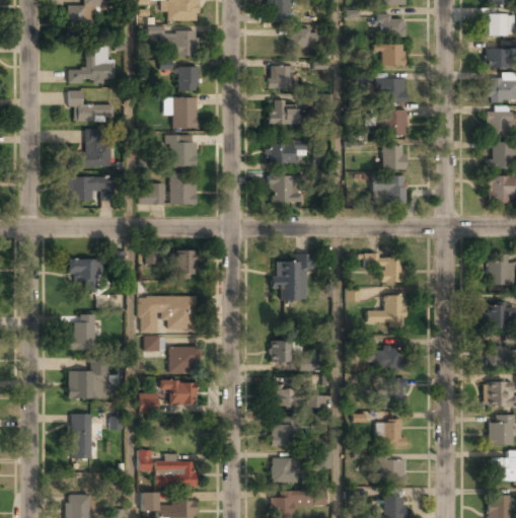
[(68,4),(69,28),(104,27),(103,0),(84,0),(84,4),(68,4)]
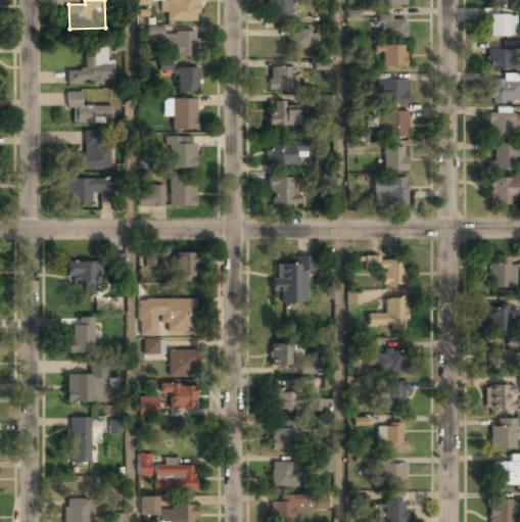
[(167,0),(167,20),(200,20),(200,0),(167,0)]
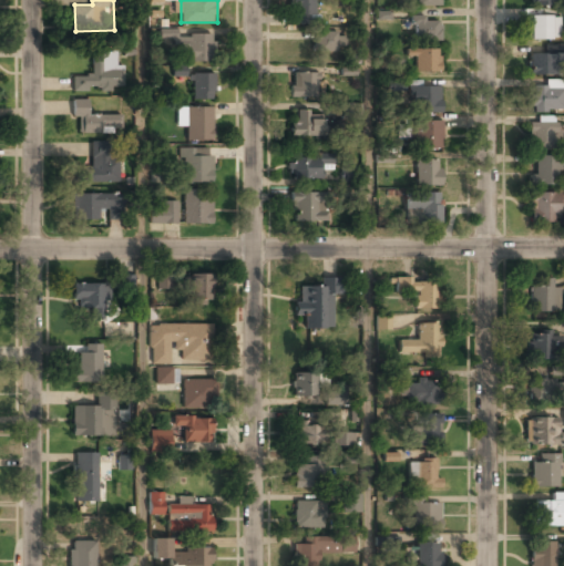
[(294,0),(294,22),(317,22),(317,0),(294,0)]
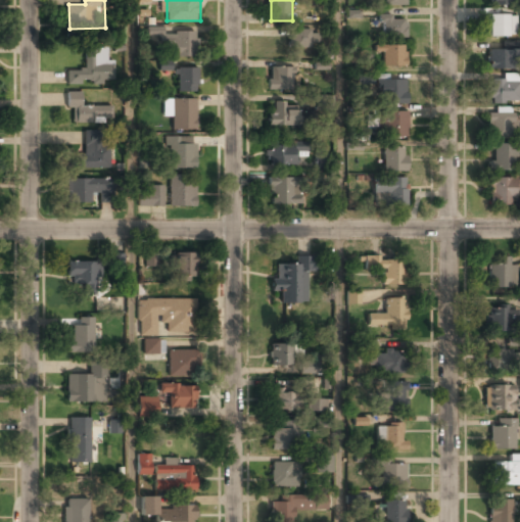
[(517,14),(489,14),(489,36),(517,36),(517,14)]
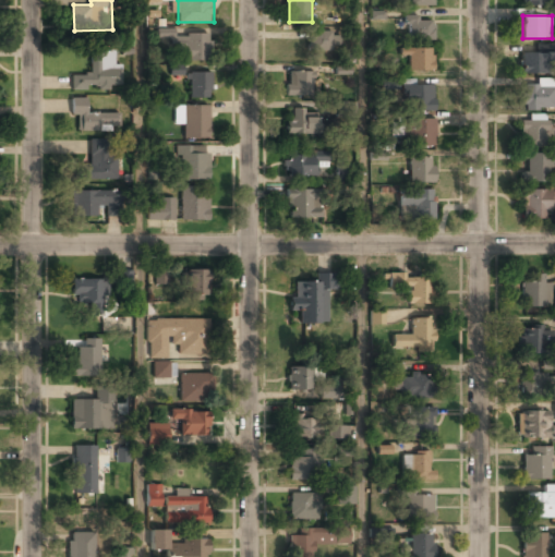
[(435,39),(435,16),(408,16),(408,39),(435,39)]
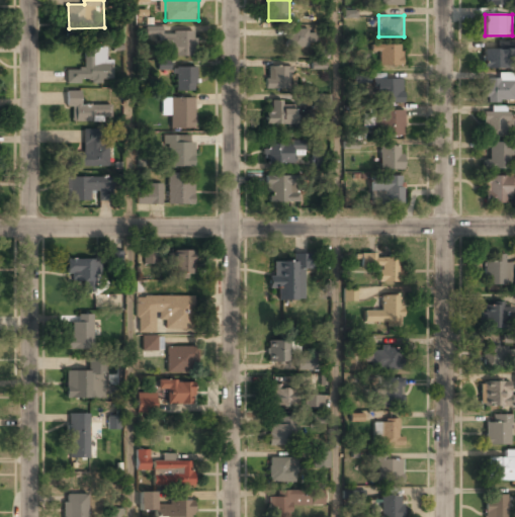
[(288,29),(288,47),(318,47),(318,29),(288,29)]
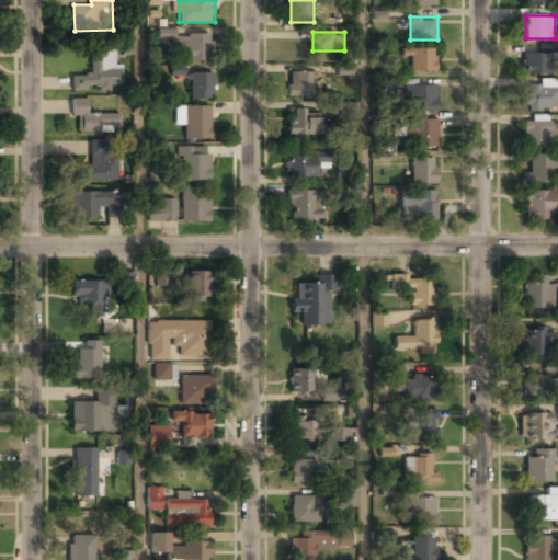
[(214,34),(174,34),(174,48),(188,48),(188,59),(214,59),(214,34)]
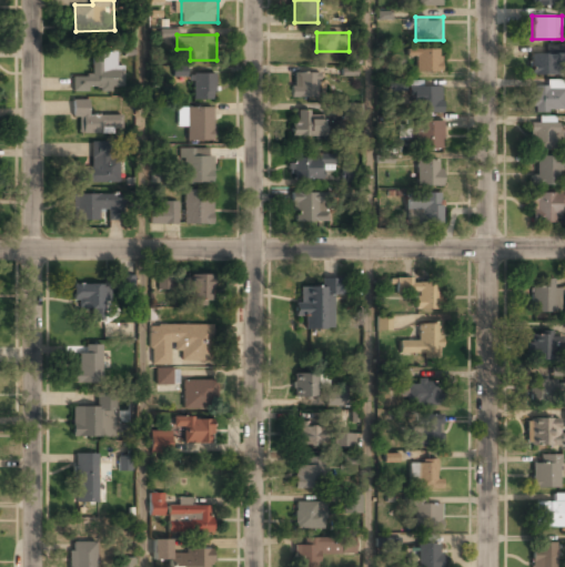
[(410,58),(419,58),(419,72),(443,72),(443,48),(410,48),(410,58)]
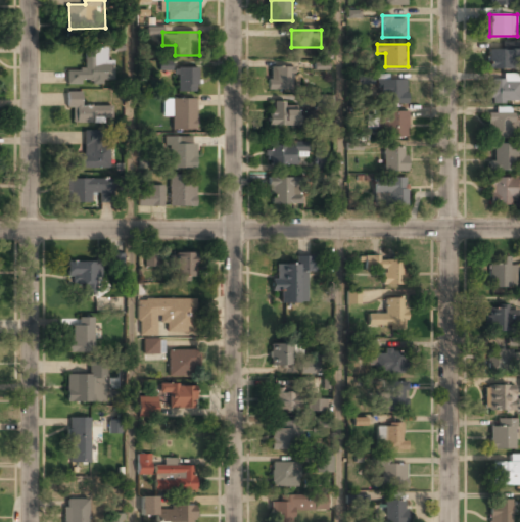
[(116,61),(108,61),(108,48),(88,48),(87,68),(69,68),(69,82),(116,82),(116,61)]
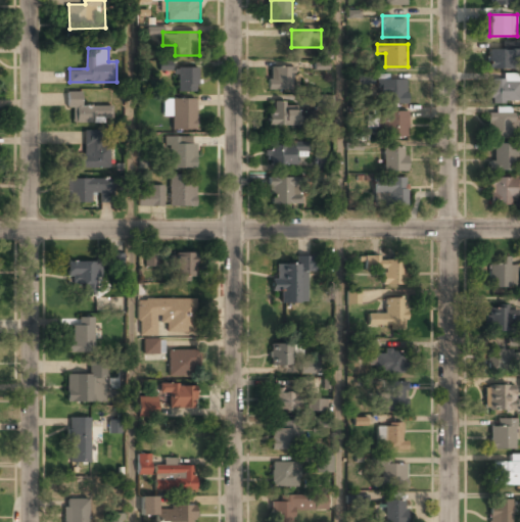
[(489,50),(489,68),(519,68),(519,50),(489,50)]
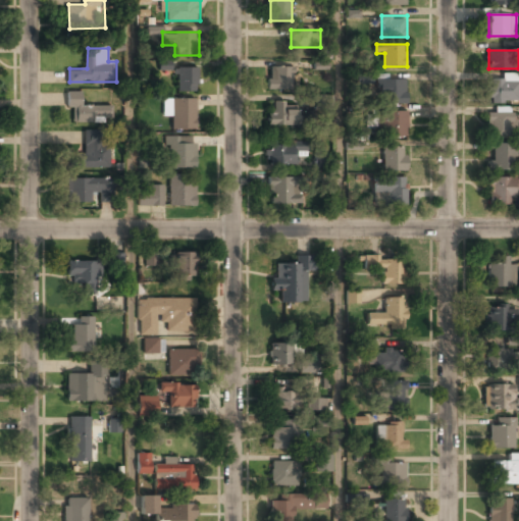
[(174,60),(162,60),(161,68),(174,69),(174,60)]
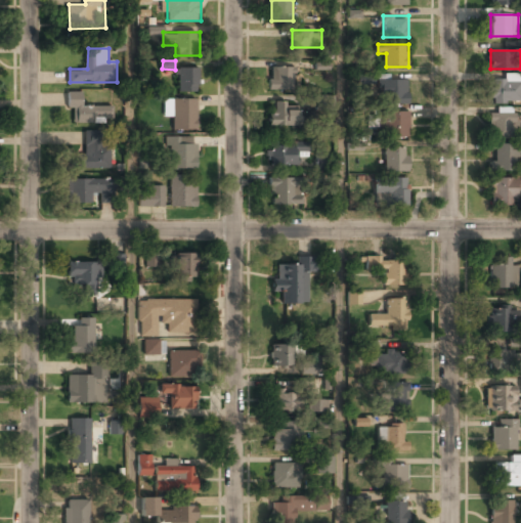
[(201,67),(179,67),(179,91),(201,91),(201,67)]
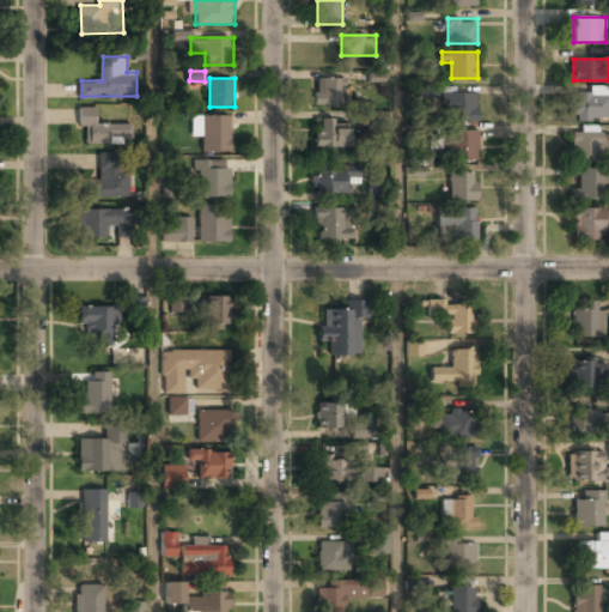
[(345,105),(345,78),(317,78),(317,105),(345,105)]
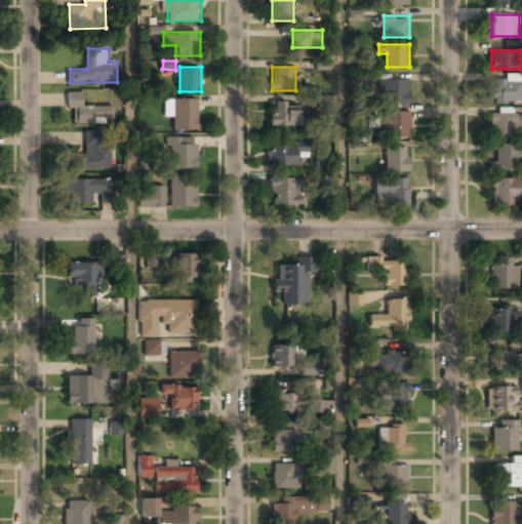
[(409,104),(409,80),(382,80),(382,104),(409,104)]
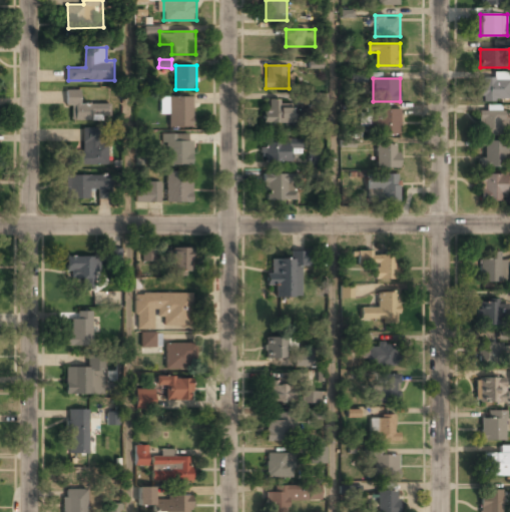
[(509,78),(482,78),(482,101),(509,101),(509,78)]
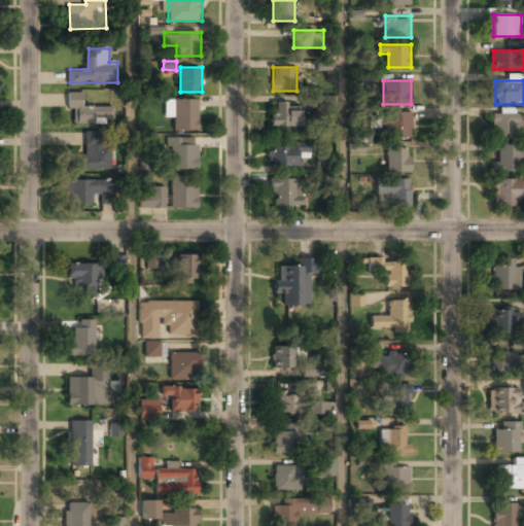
[(69,111),(75,111),(75,123),(114,123),(114,106),(83,106),(83,94),(69,94),(69,111)]
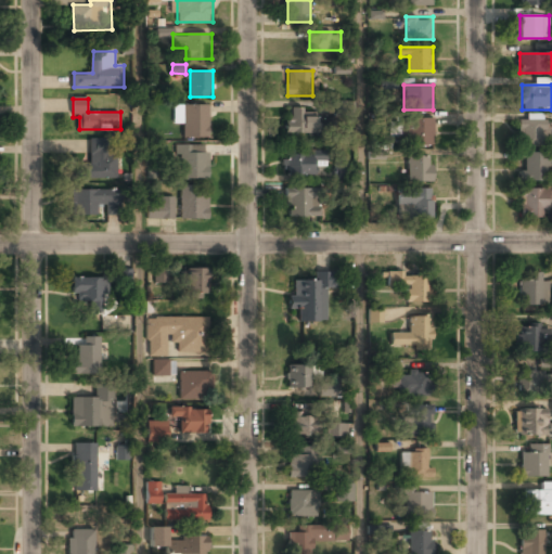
[(185,137),(209,137),(209,104),(185,104),(185,137)]
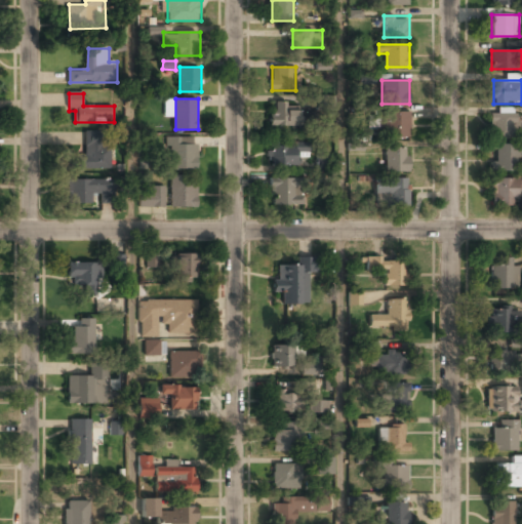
[(272,126),(299,126),(299,104),(272,104),(272,126)]
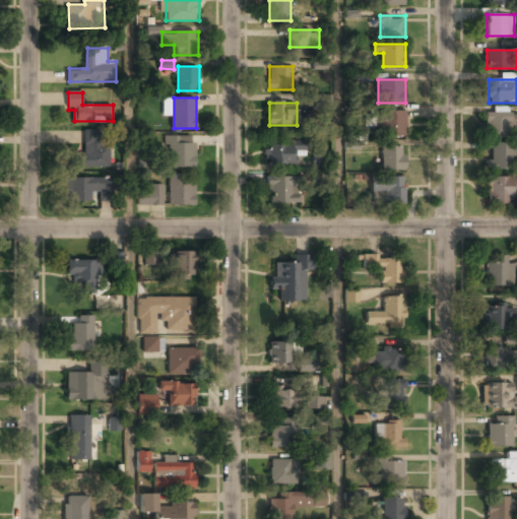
[(406,110),(381,111),(381,137),(406,136),(406,110)]
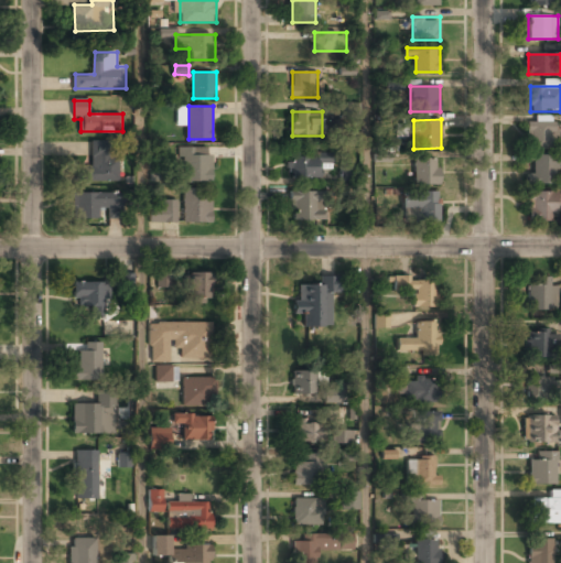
[(529,148),(558,148),(558,119),(529,119),(529,148)]
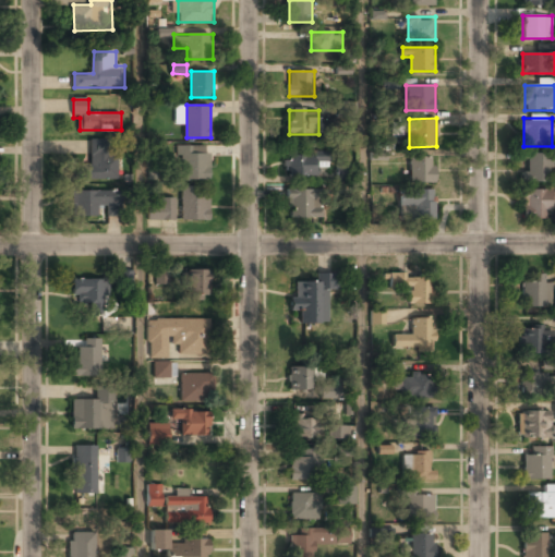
[(82,165),(82,179),(118,179),(118,148),(109,148),(109,140),(92,140),(92,165),(82,165)]
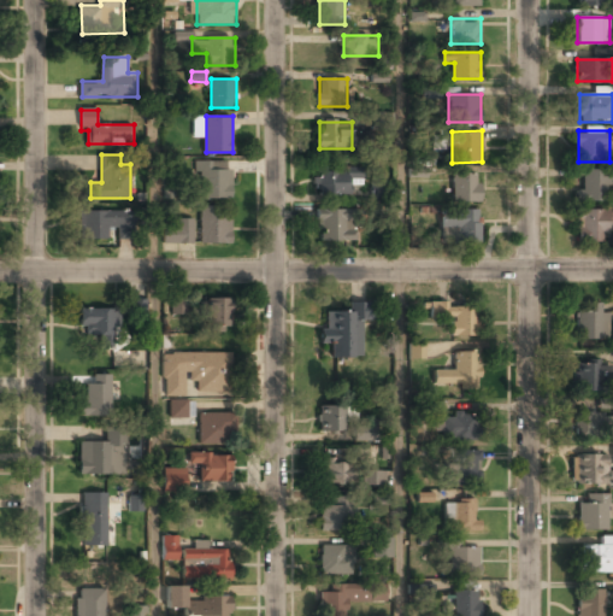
[(233,198),(233,160),(201,160),(201,198),(233,198)]
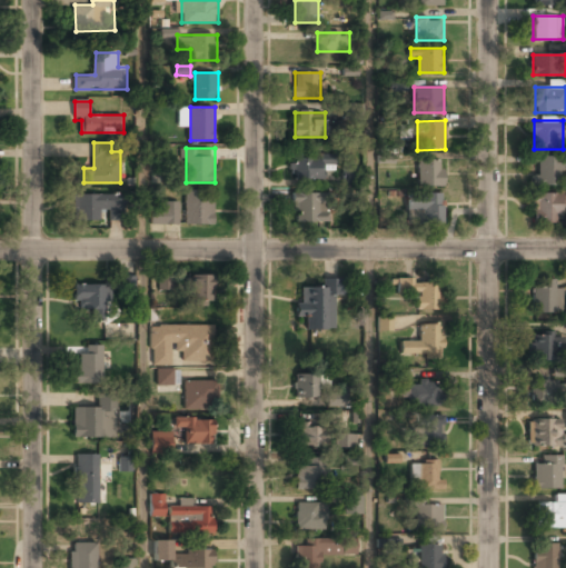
[(564,185),(564,156),(538,156),(538,185),(564,185)]
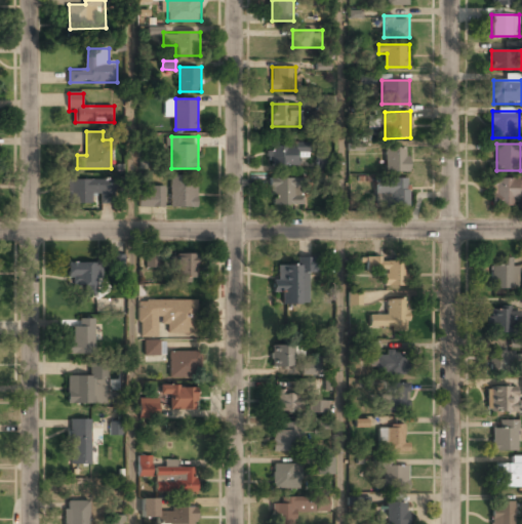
[(298,165),(298,145),(270,145),(270,165),(298,165)]
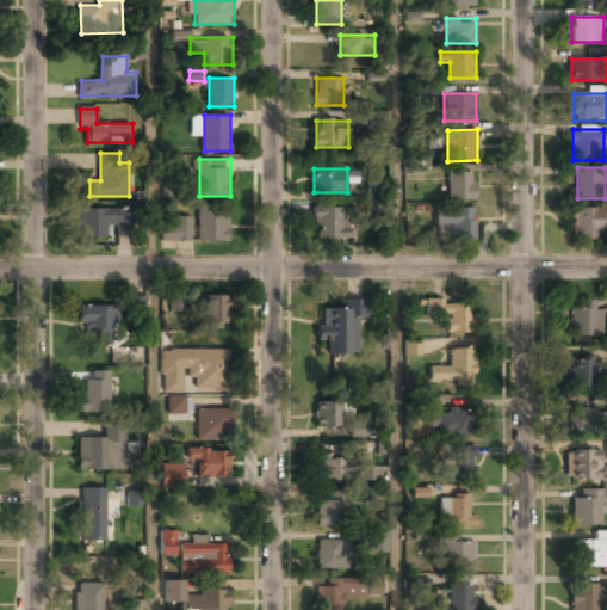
[(450,198),(476,198),(476,171),(450,171),(450,198)]
